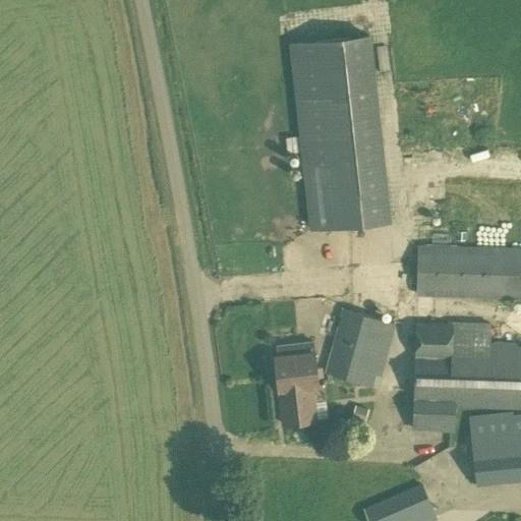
[(309,229),(391,221),(370,33),(289,42),(309,229)]
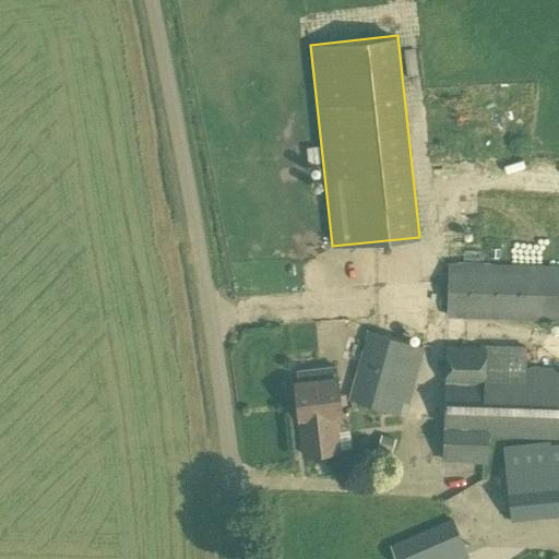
[(558,265),(448,262),(447,317),(558,320),(558,265)]
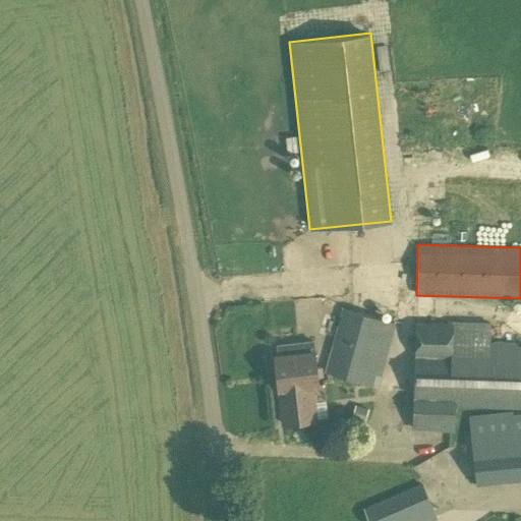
[(378,386),(395,322),(343,307),(326,371),(378,386)]
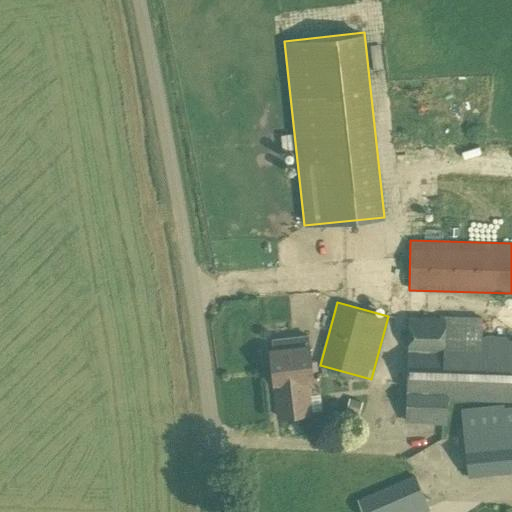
[(511,337),(481,337),(482,316),(445,316),(445,317),(410,316),(407,390),(405,423),(446,424),(447,400),(511,401),(511,337)]
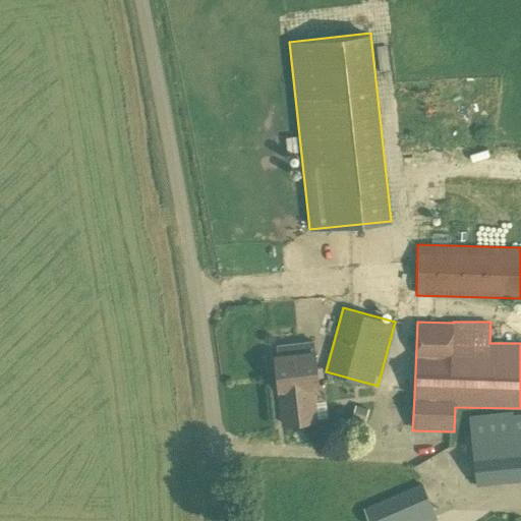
[(314,351),(313,351),(312,342),(277,346),(279,355),(275,356),(277,377),(301,373),(301,378),(310,377),(311,386),(319,385),(314,351)]
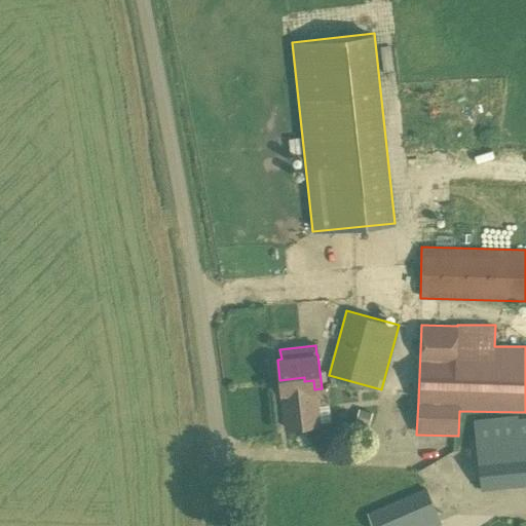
[(322,389),(322,388),(314,389),(313,380),(304,381),(304,377),(279,380),(282,395),(283,393),(287,427),(318,424),(314,390),(322,389)]
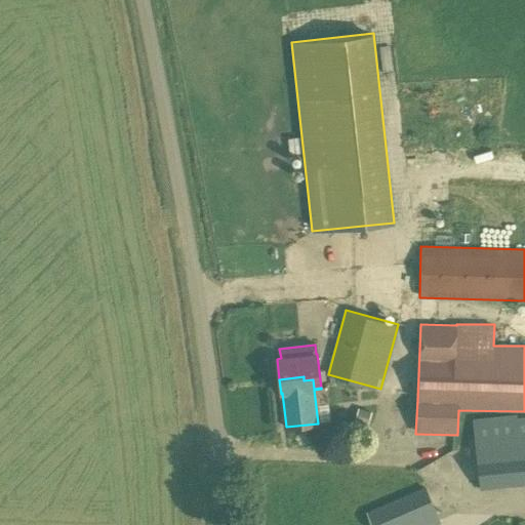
[(524,484),(524,415),(520,416),(515,414),(472,418),(480,489),(524,484)]
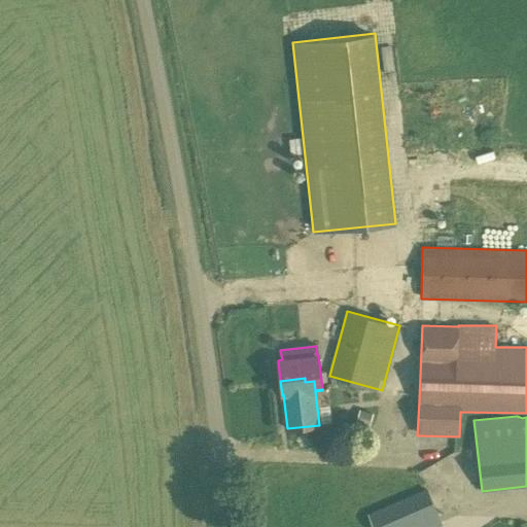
[(373,526),(435,526),(442,524),(426,488),(367,514),(373,526)]
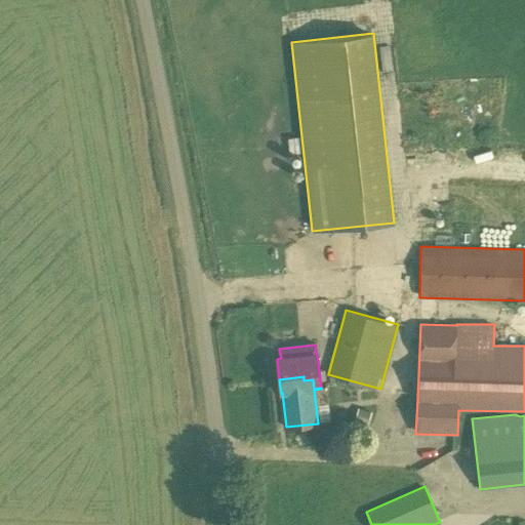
All buildings are outlined.
